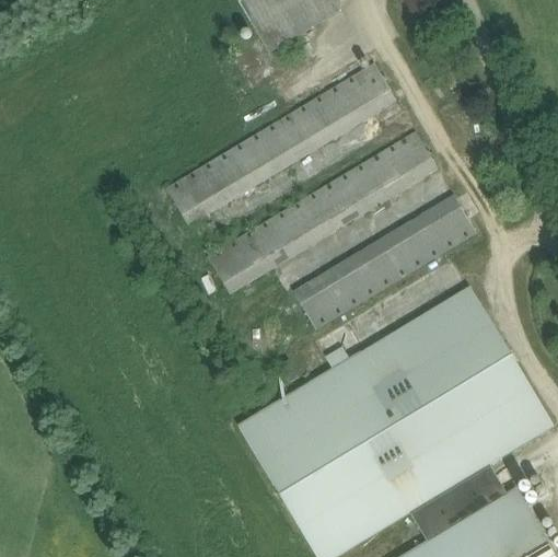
[(237,0),(268,49),(340,6),(336,0),(237,0)]
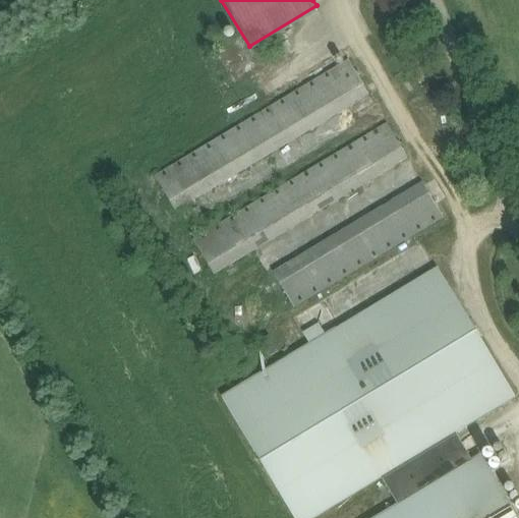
[(174,207),(367,90),(356,72),(357,71),(356,69),(355,69),(348,58),(155,174),(174,207)]
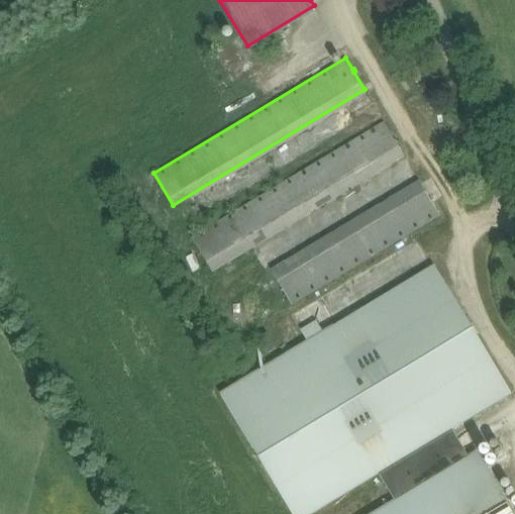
[(210,268),(402,152),(396,141),(397,140),(395,137),(394,138),(383,120),(191,236),(210,268)]
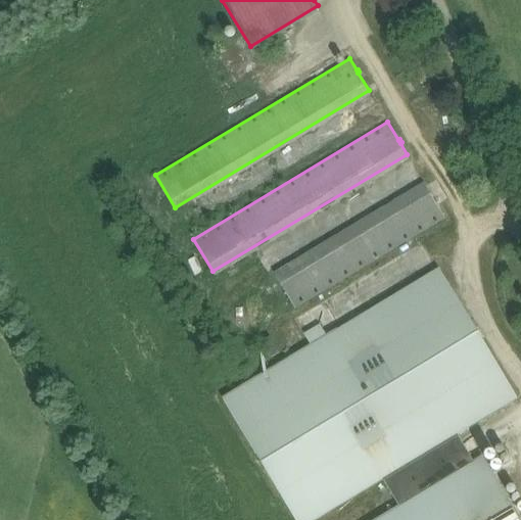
[(294,304),(443,215),(437,204),(438,203),(436,200),(435,200),(424,182),(275,272),(294,304)]
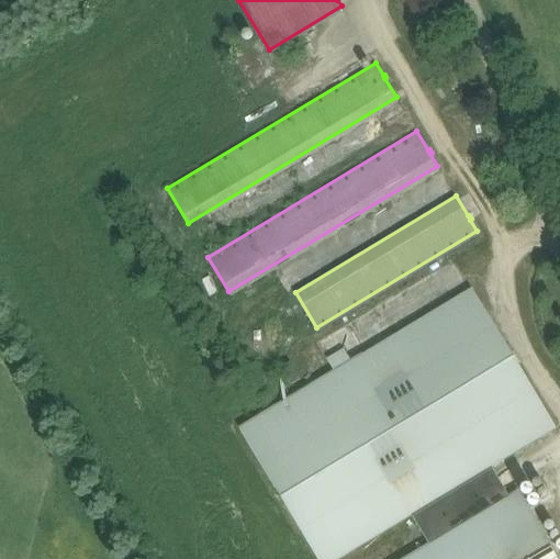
[(508,494),(491,465),(551,427),(468,288),(349,359),(342,346),(324,356),(332,368),(236,425),(316,558),(333,558),(411,512),(428,541),(399,558),(559,558),(516,489),(508,494)]
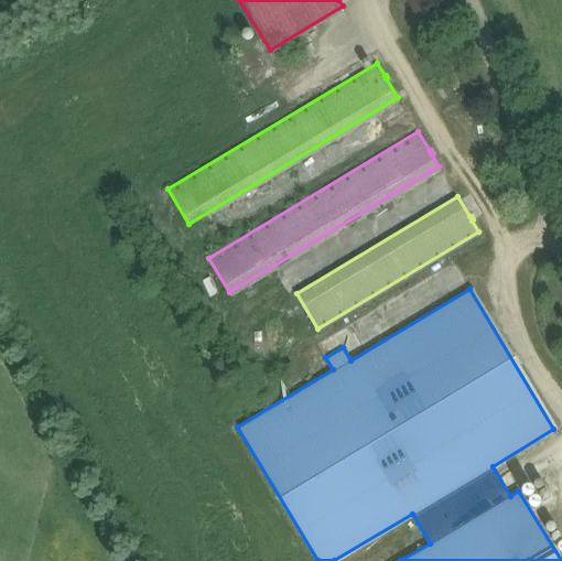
[(315,344),(305,348),(315,371),(325,367),(315,344)]
